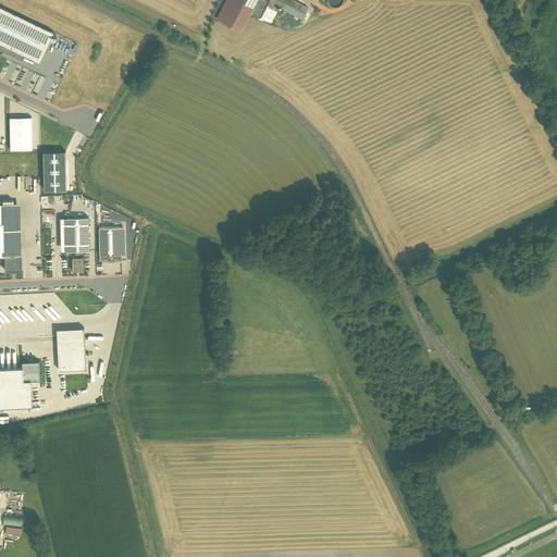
[(251,12),(257,0),(226,0),(217,17),(240,31),(251,12)]
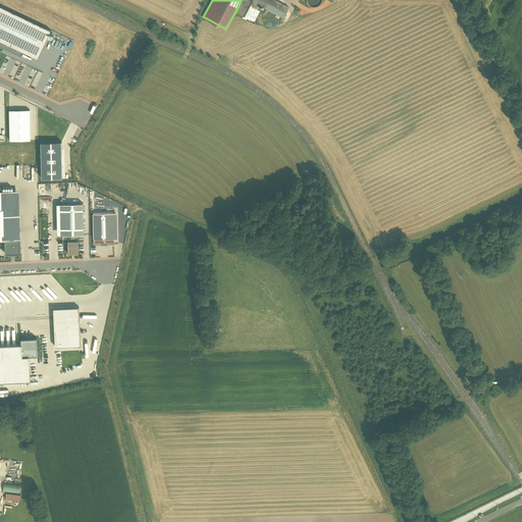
[(289,7),(275,0),(241,0),(236,11),(252,20),(260,5),(283,17),(289,7)]
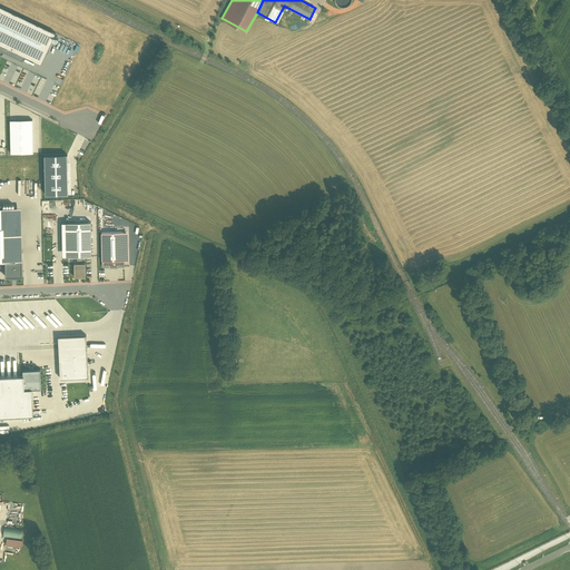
[(0,5),(0,49),(23,60),(26,56),(42,64),(57,32),(0,5)]
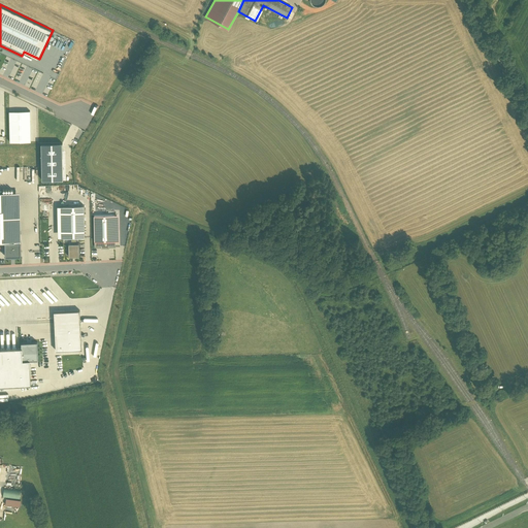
[(30,110),(9,111),(10,142),(31,141),(30,110)]
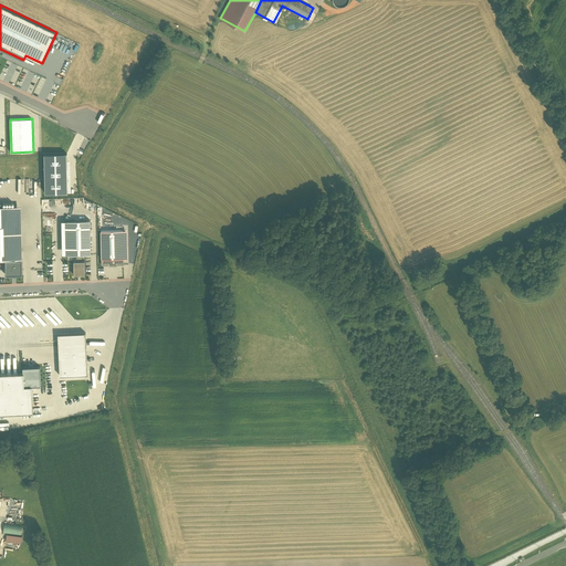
[(66,152),(43,153),(44,194),(67,192),(66,152)]
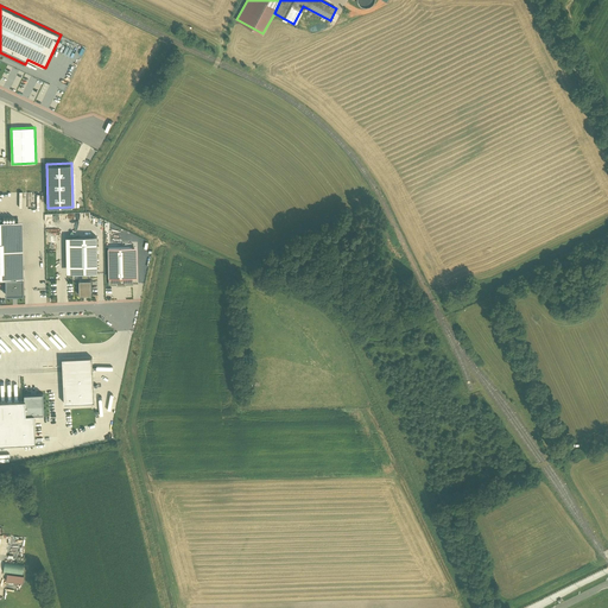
[(23,221),(0,221),(0,278),(5,279),(5,296),(24,296),(23,221)]
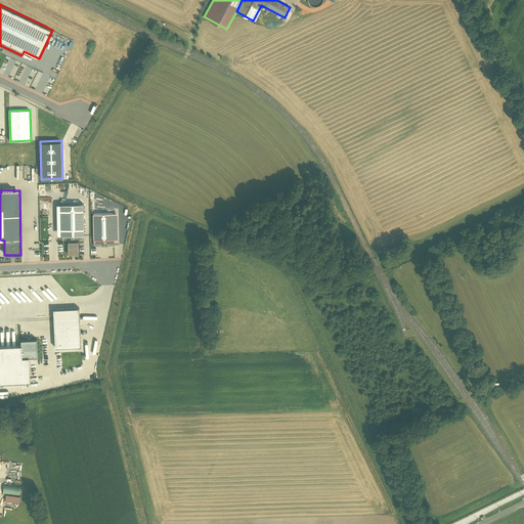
[(83,204),(57,204),(57,235),(71,235),(71,242),(68,242),(69,255),(79,254),(79,242),(76,242),(76,235),(84,234),(83,204)]
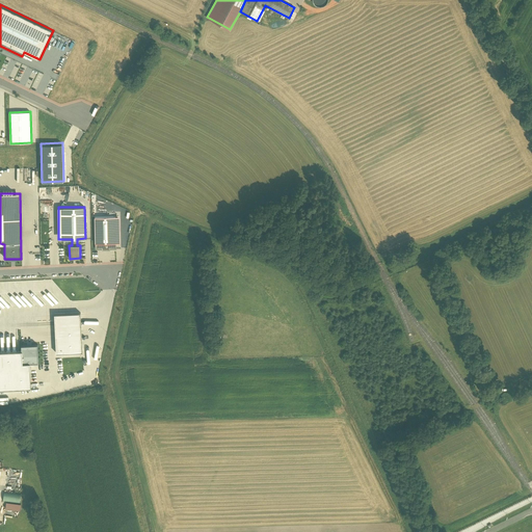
[(120,215),(95,216),(95,243),(121,242),(120,215)]
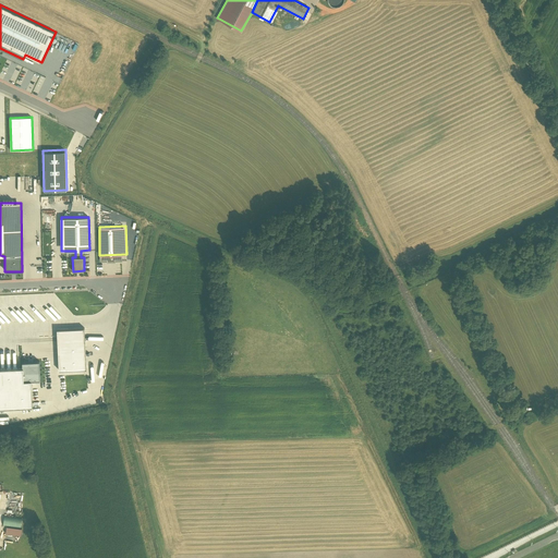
[(85,327),(58,328),(59,368),(86,368),(85,327)]
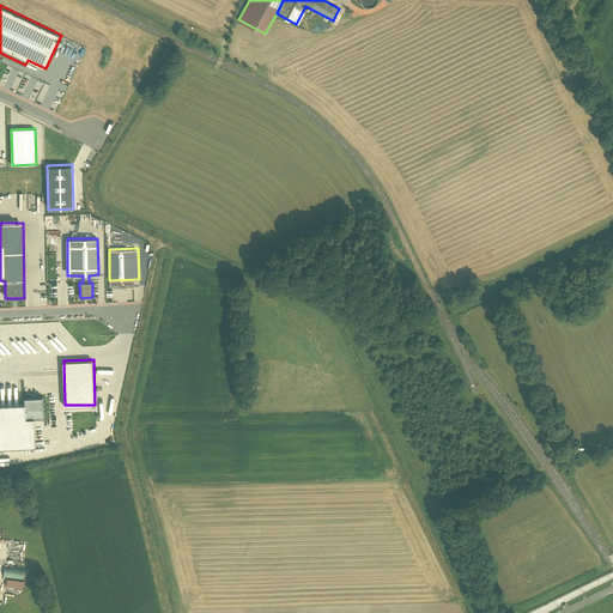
[(25,404),(0,405),(0,445),(36,444),(35,418),(44,418),(44,396),(25,398),(25,404)]
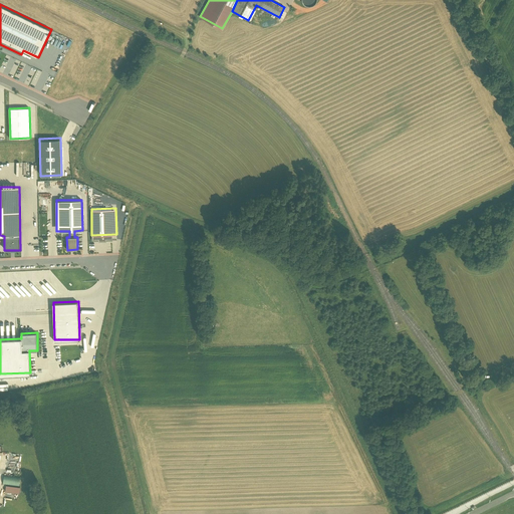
[(1,475),(1,483),(18,485),(19,477),(1,475)]
